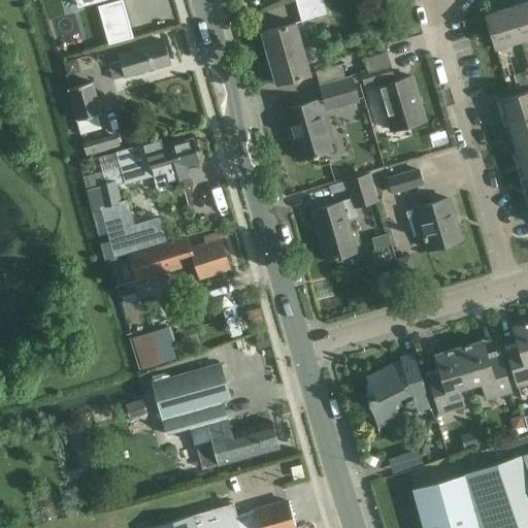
[(133,34),(124,0),(102,7),(111,40),(133,34)]
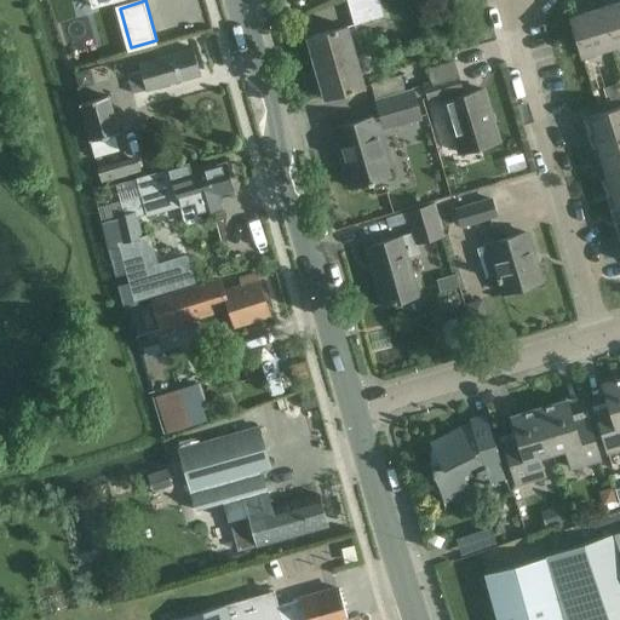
[(346,0),(355,26),(384,17),(379,0),(346,0)]
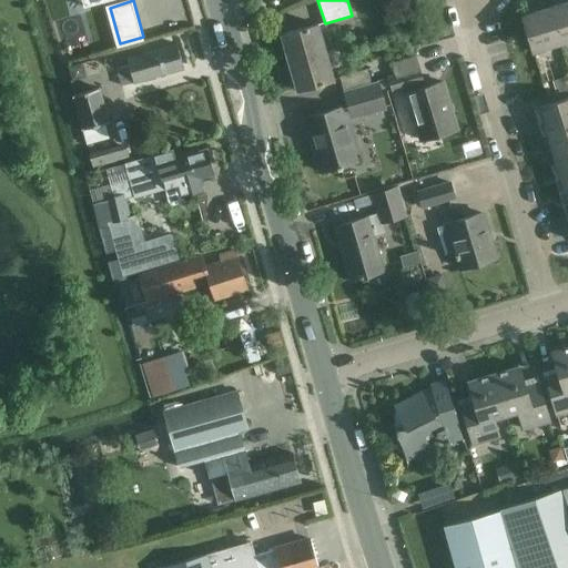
[(559,43),(567,40),(567,1),(549,8),(559,43)]
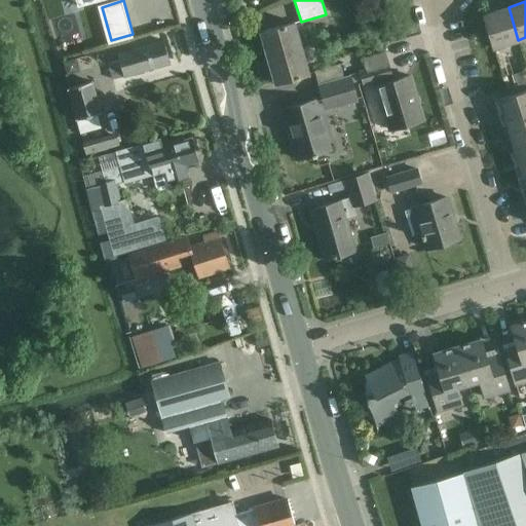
[(509,7),(483,14),(491,41),(493,47),(504,44),(518,40),(509,7)]
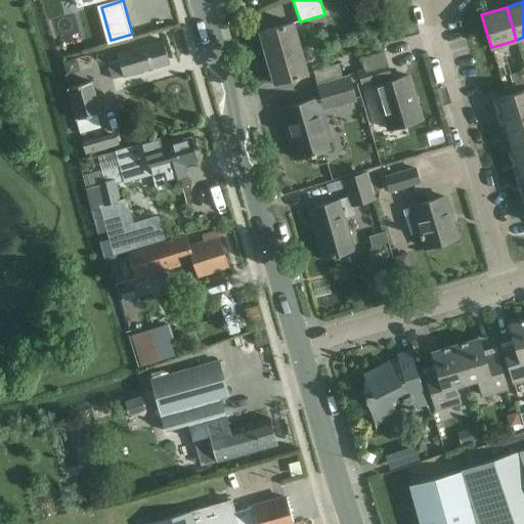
[(266,56),(299,47),(292,23),(259,32),(266,56)]
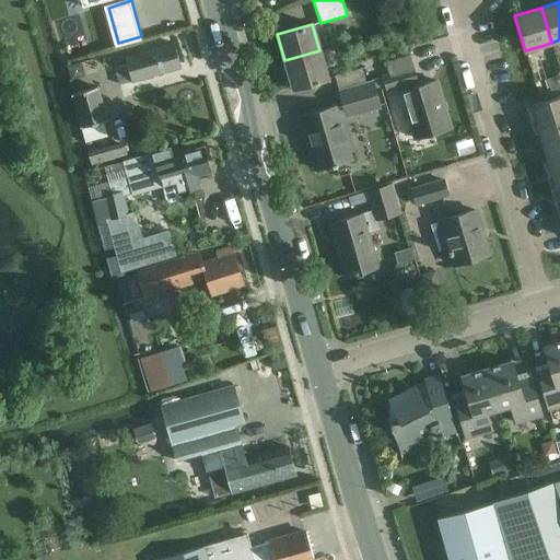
[(115,68),(119,85),(181,68),(174,43),(125,57),(127,65),(115,68)]
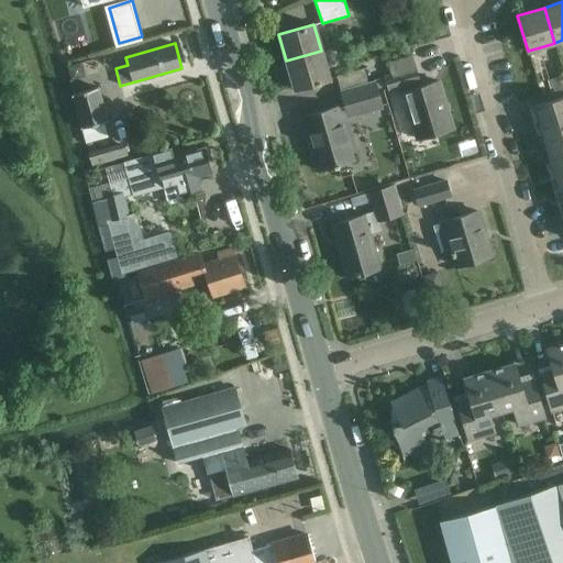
[(286,61),(294,89),(330,79),(321,51),(286,61)]
